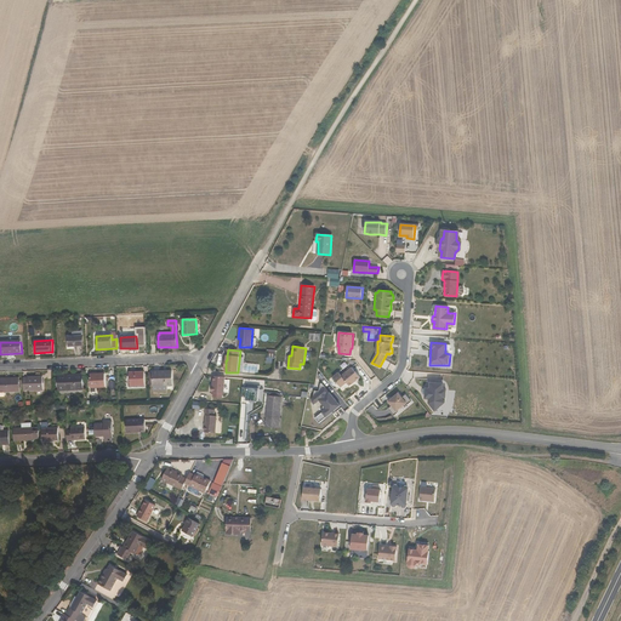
[(359,379),(348,365),(332,377),(340,387),(347,383),(348,386),(359,379)]
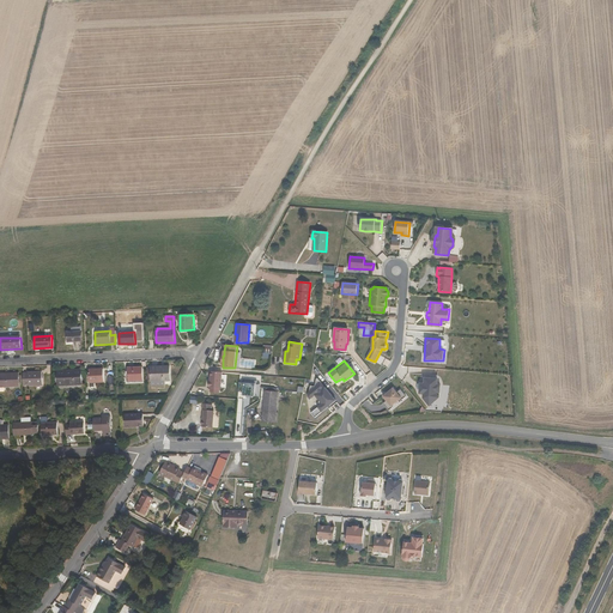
[(167,377),(170,377),(170,365),(151,366),(152,380),(167,380),(167,377)]
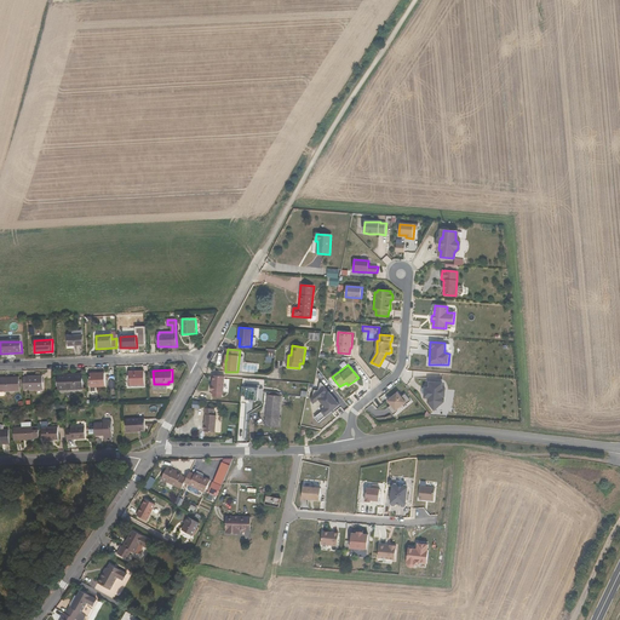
[(144,372),(130,372),(130,385),(144,385),(144,372)]
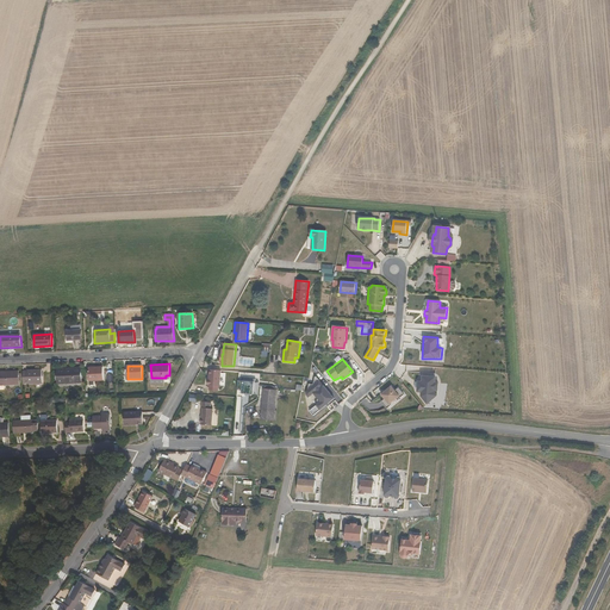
[(94,380),(104,380),(103,367),(88,368),(89,380),(89,385),(95,385),(94,380)]
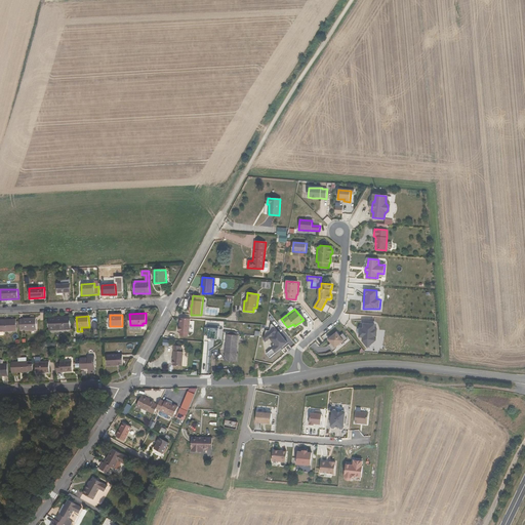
[(49,318),(49,330),(70,329),(70,317),(49,318)]
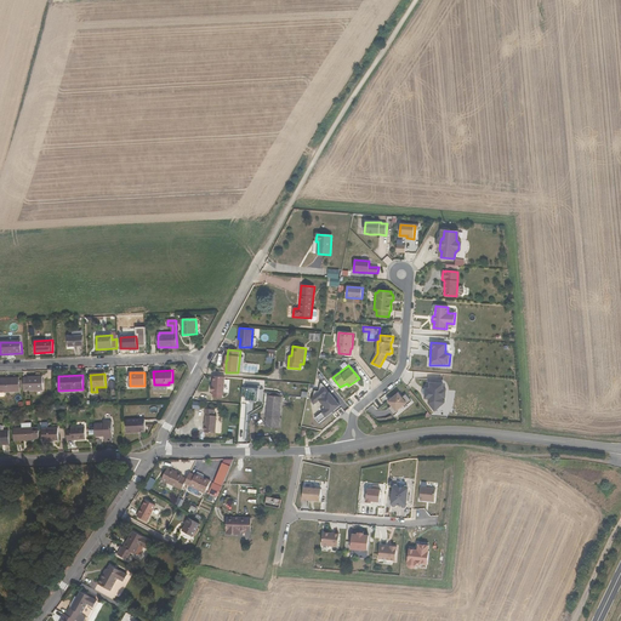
[(43,389),(43,376),(23,377),(23,391),(43,389)]
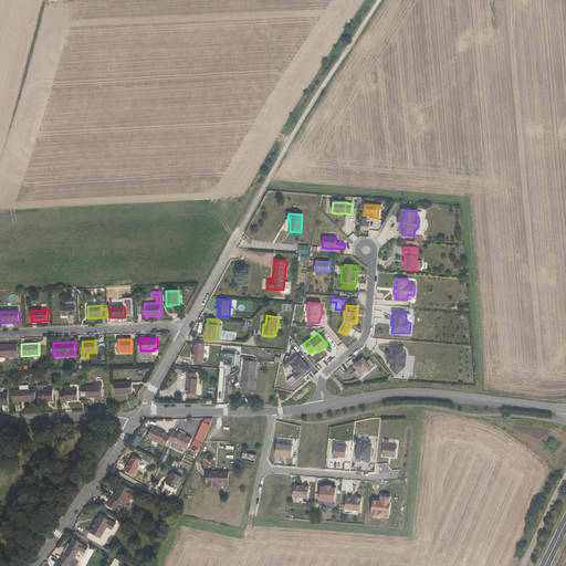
[(195,358),(195,363),(202,363),(202,358),(203,358),(206,344),(195,343),(194,353),(192,357),(195,358)]
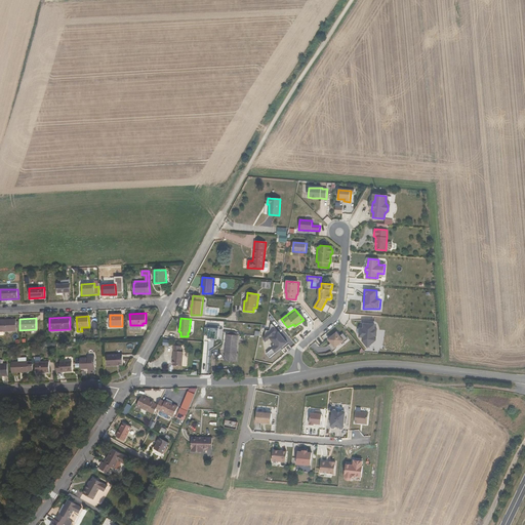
[(0,330),(17,330),(16,319),(0,319),(0,330)]
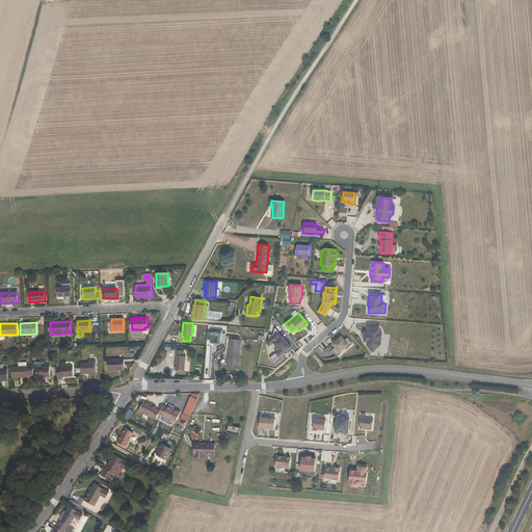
[(366,327),(366,342),(369,342),(369,351),(381,351),(382,334),(381,334),(381,328),(366,327)]
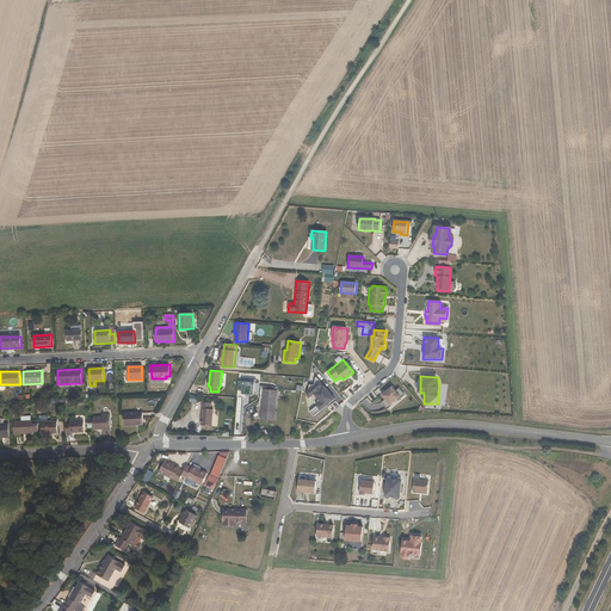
[(320,405),(310,411),(313,415),(340,399),(337,392),(331,395),(322,381),(304,392),(309,399),(314,395),(320,405)]
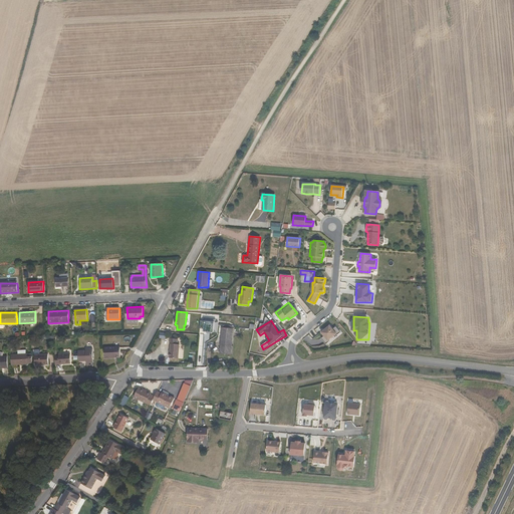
[(325,344),(329,341),(328,340),(336,334),(337,335),(340,332),(335,326),(332,328),(329,325),(320,332),(324,336),(321,338),(325,344)]
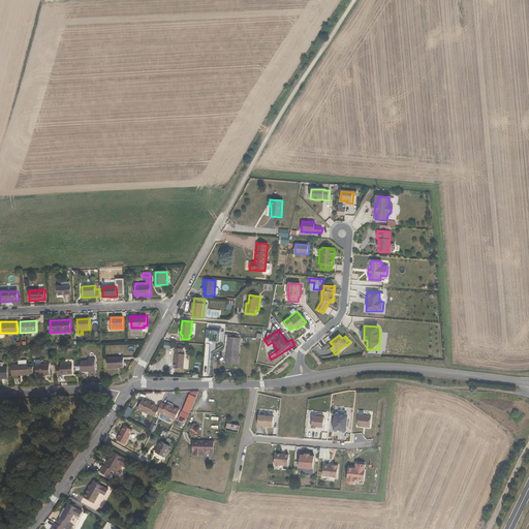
[(240,338),(229,337),(228,346),(227,346),(226,365),(238,365),(240,338)]
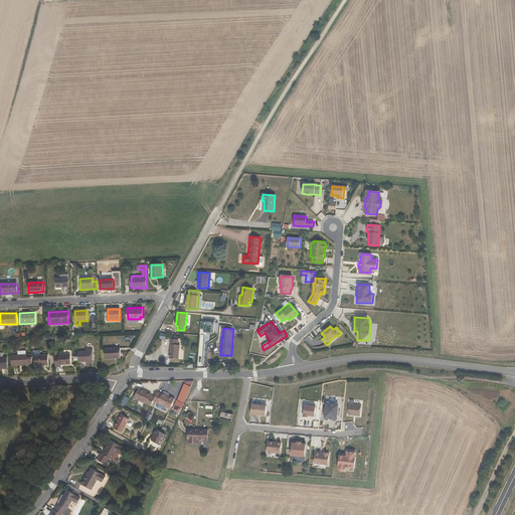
[(170,358),(179,359),(180,345),(178,345),(179,340),(171,339),(170,345),(171,345),(170,358)]
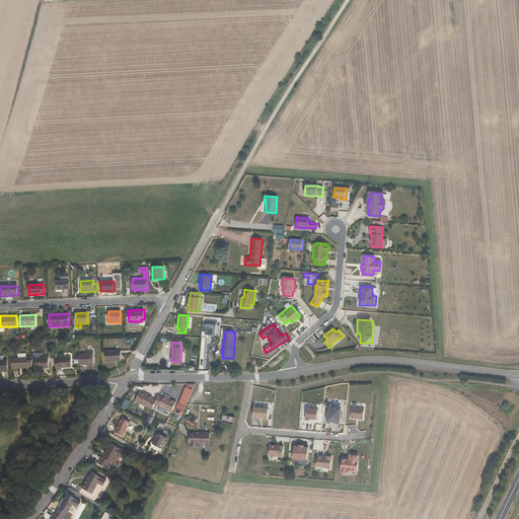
[(106,362),(122,361),(122,350),(105,351),(106,362)]
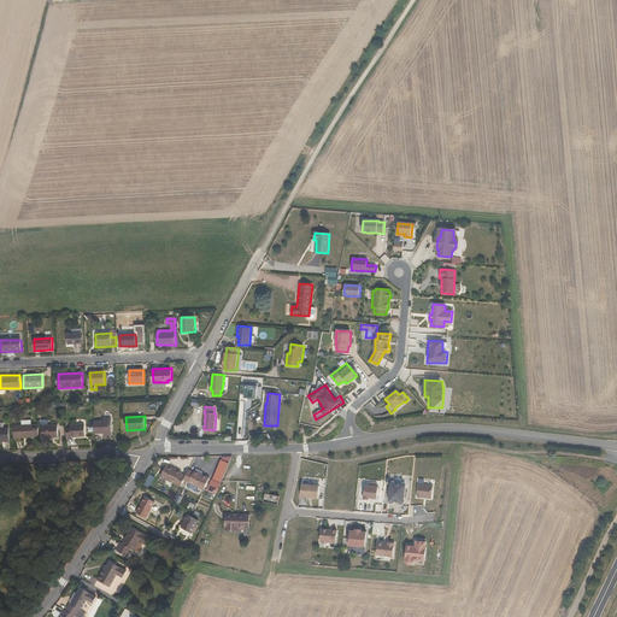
[(112,438),(111,418),(104,418),(104,421),(94,421),(94,434),(104,433),(104,439),(112,438)]
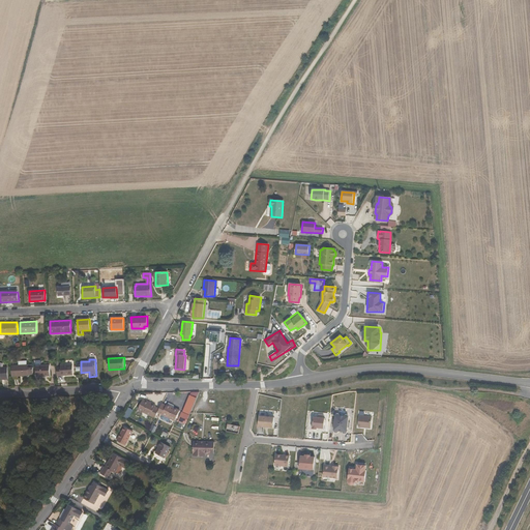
[(18,361),(18,365),(11,365),(12,380),(17,380),(17,377),(28,376),(28,375),(33,375),(33,367),(28,367),(28,365),(27,365),(26,361),(18,361)]
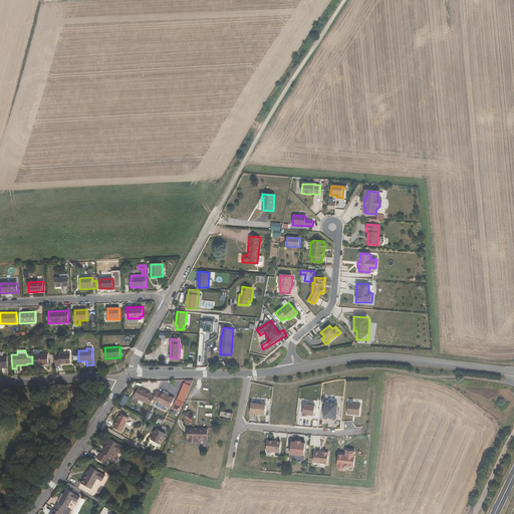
[(48,364),(48,354),(35,354),(35,365),(48,364)]
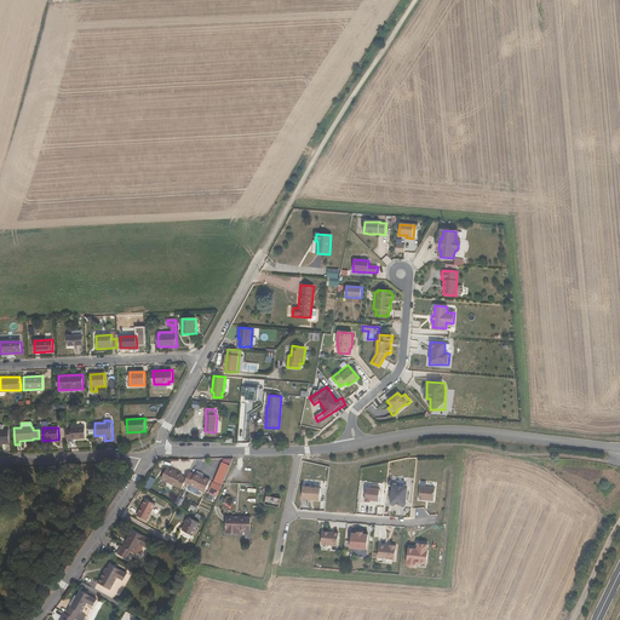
[(86,438),(85,428),(70,428),(70,430),(67,430),(67,440),(86,438)]
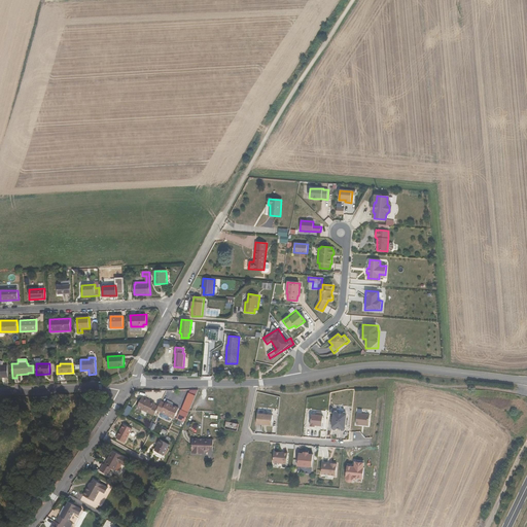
[(0,377),(8,377),(8,365),(0,365),(0,377)]
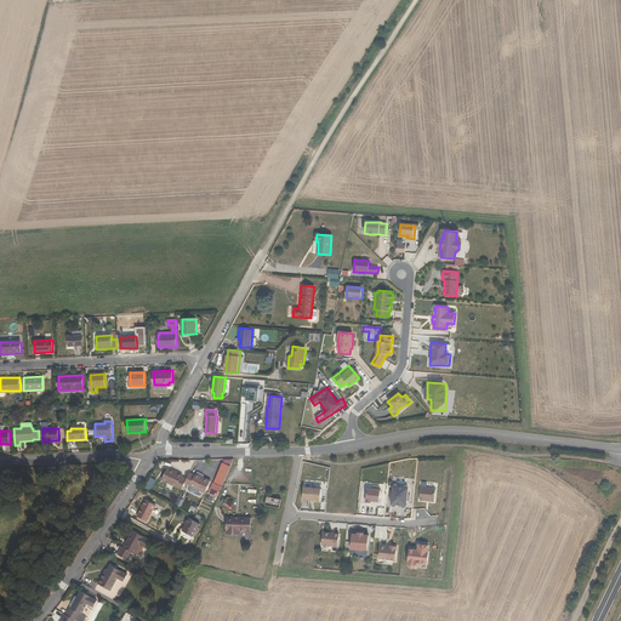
[(188,480),(183,478),(183,477),(169,469),(163,480),(183,491),(188,482),(188,480)]
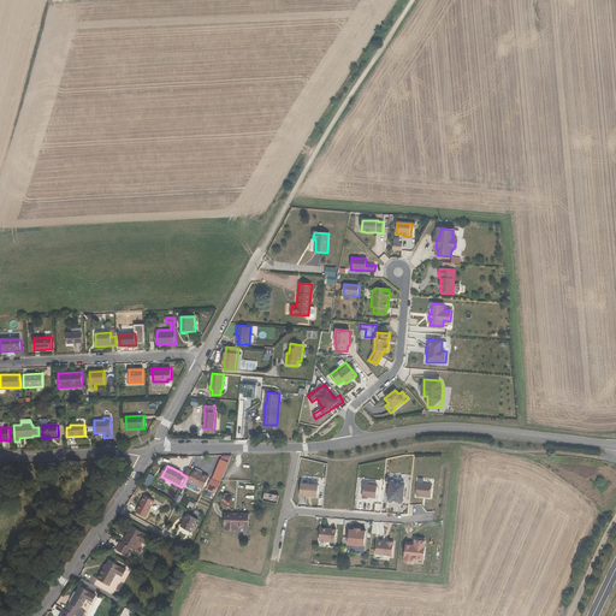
[(187,478),(205,489),(211,477),(196,468),(195,471),(191,468),(187,477),(187,478)]
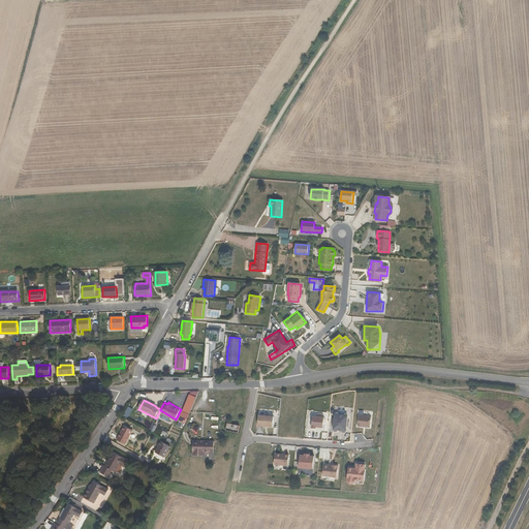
[(184,411),(180,419),(186,423),(190,413),(184,411)]
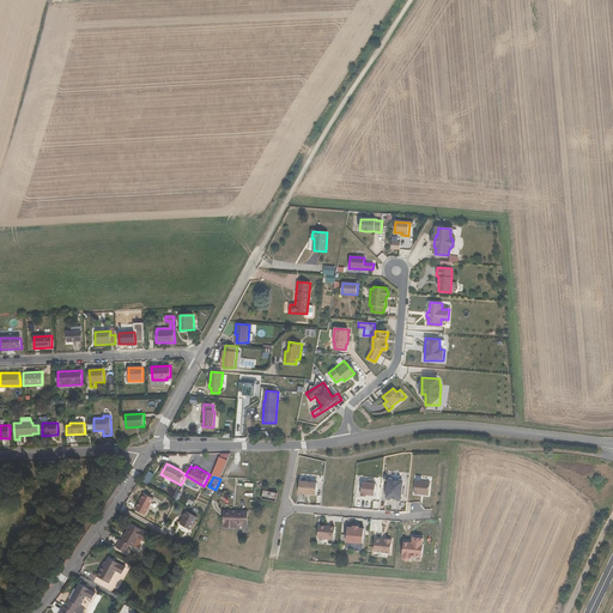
[(320,480),(303,479),(302,491),(319,492),(320,480)]
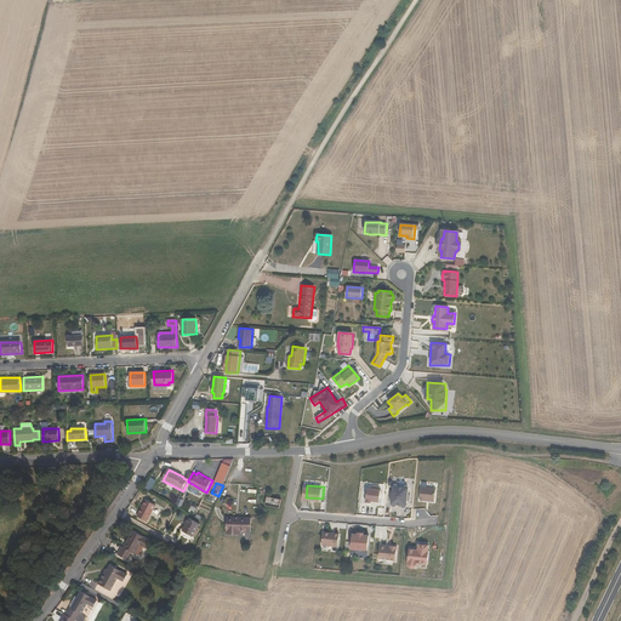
[(392,486),(391,488),(388,506),(389,507),(393,507),(394,506),(399,506),(400,508),(404,508),(405,507),(408,490),(405,488),(403,488),(400,489),(396,489),(394,486),(392,486)]
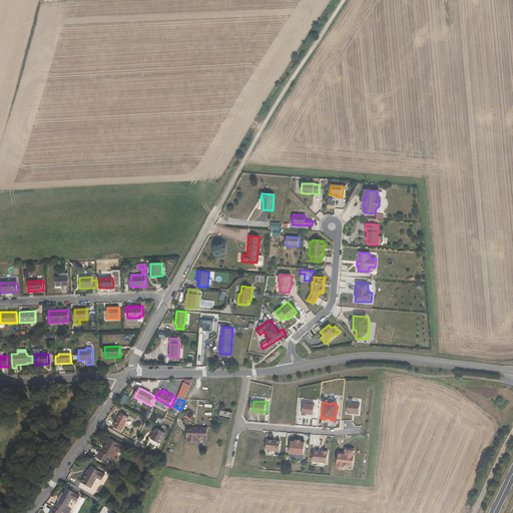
[(350,402),(349,413),(361,414),(362,403),(350,402)]
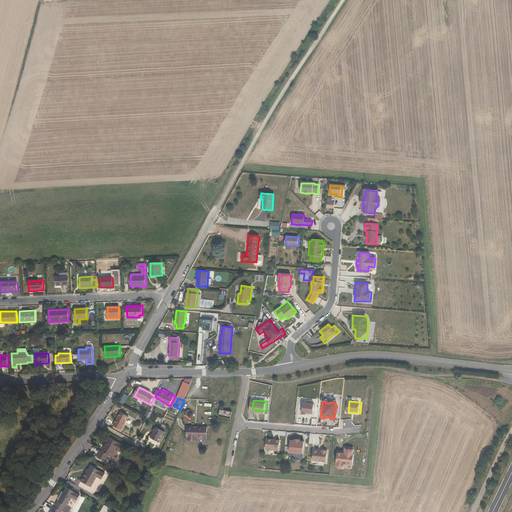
[(315,403),(304,402),(303,413),(307,413),(308,412),(314,412),(315,403)]
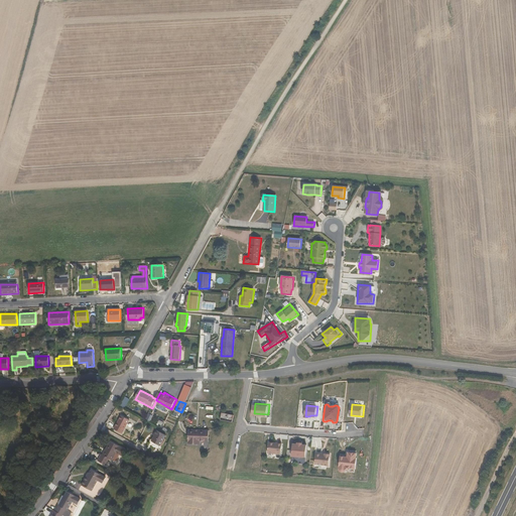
[(233,422),(234,415),(222,412),(221,419),(233,422)]
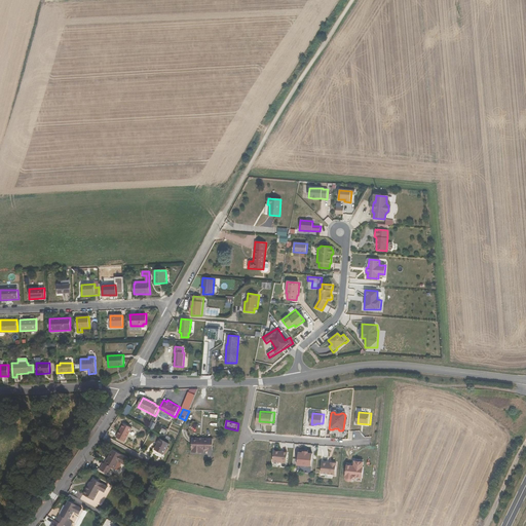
[(116,437),(124,442),(133,428),(123,423),(116,437)]
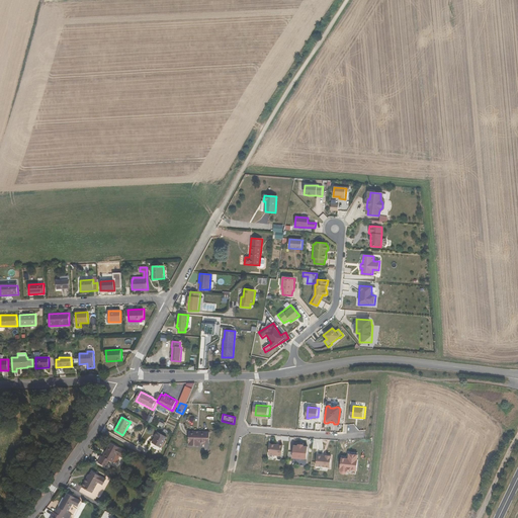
[(208,433),(204,433),(204,431),(191,431),(191,432),(187,432),(187,441),(190,441),(190,445),(198,446),(198,442),(208,442),(208,433)]
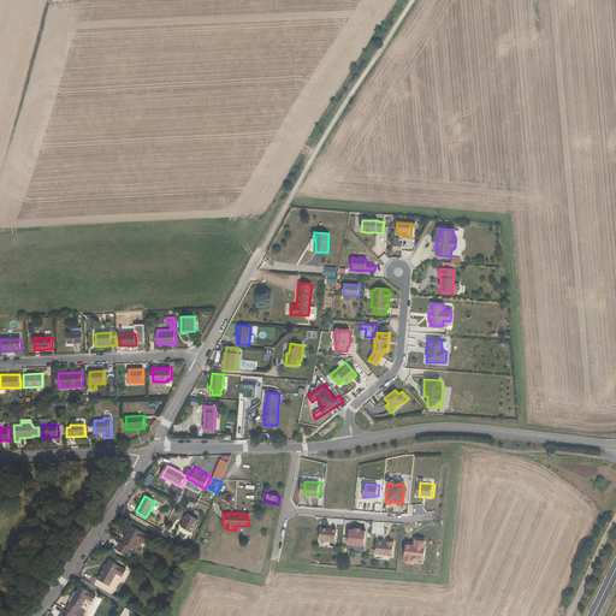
[(181,526),(191,532),(199,520),(187,514),(184,517),(185,519),(181,526)]
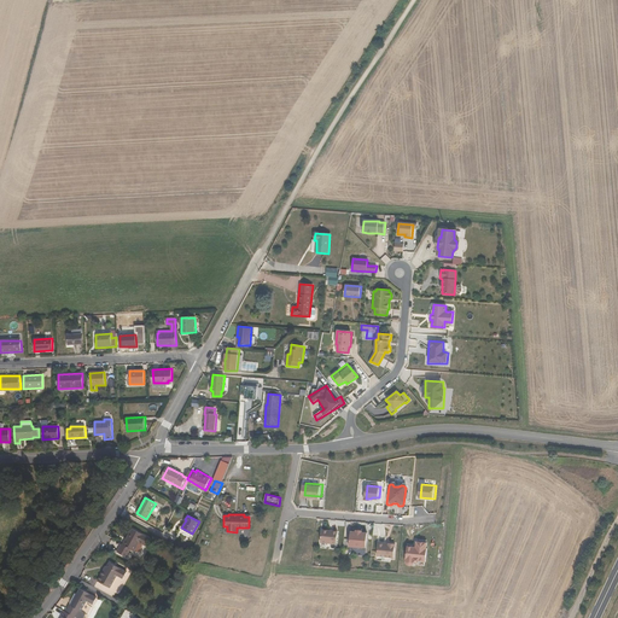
[(339,530),(324,528),(322,541),(338,542),(339,530)]
